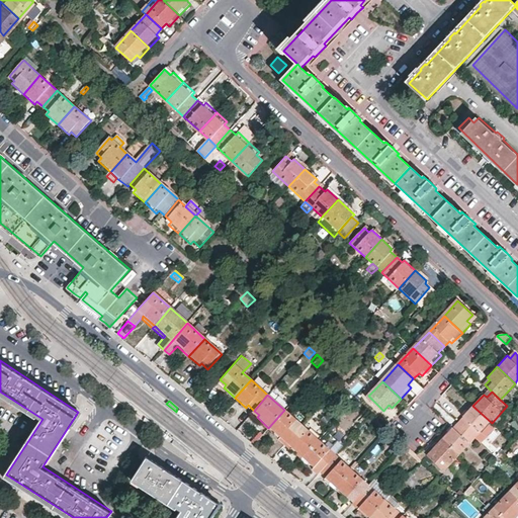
[(497,428),(492,423),(472,406),(464,416),(466,418),(461,424),(478,438),(483,443),(497,428)]
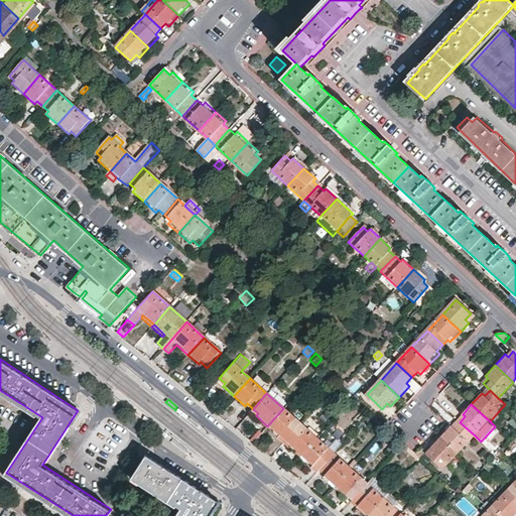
[(188,415),(179,408),(176,410),(187,418),(188,415)]
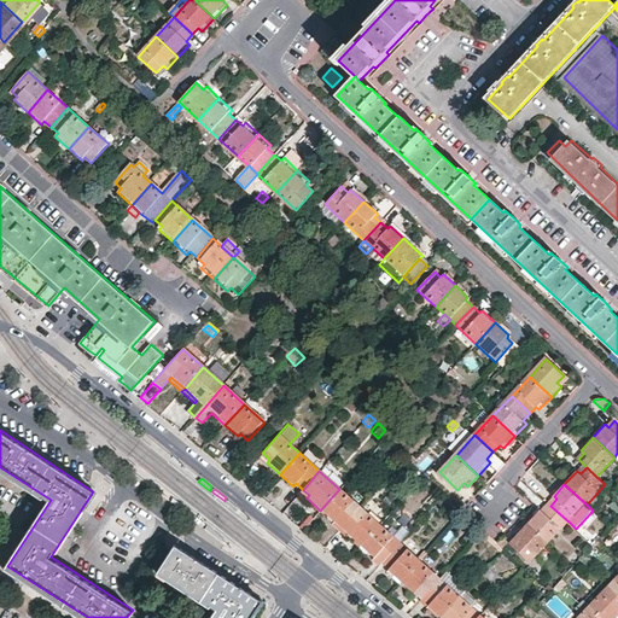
[(339,489),(320,511),(333,522),(336,519),(343,525),(359,507),(339,489)]
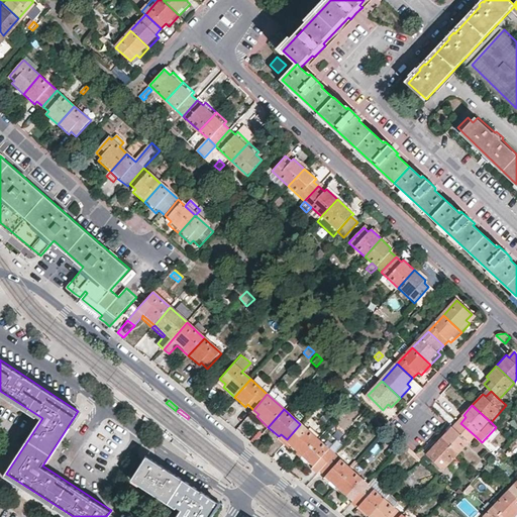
[(161,429),(145,416),(143,420),(158,431),(161,429)]
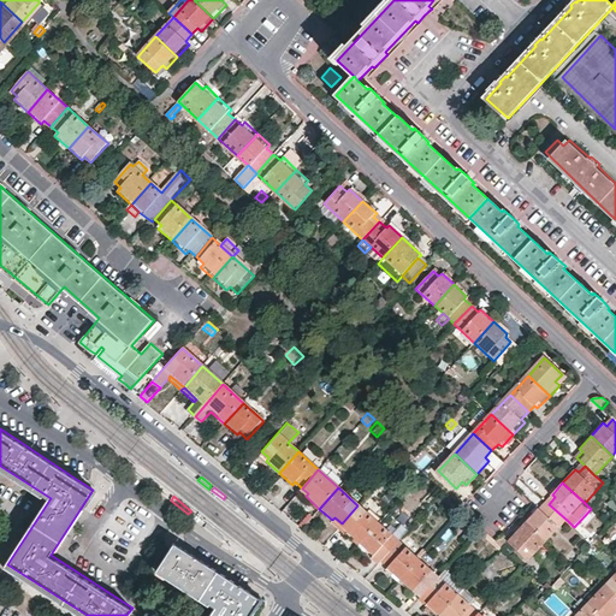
[(238,508),(227,499),(224,502),(237,513),(238,508)]
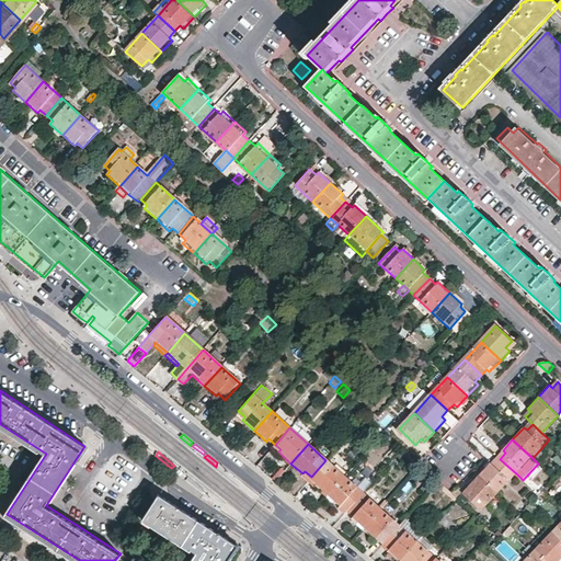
[(491,462),(480,473),(501,493),(517,474),(500,459),(494,465),(491,462)]
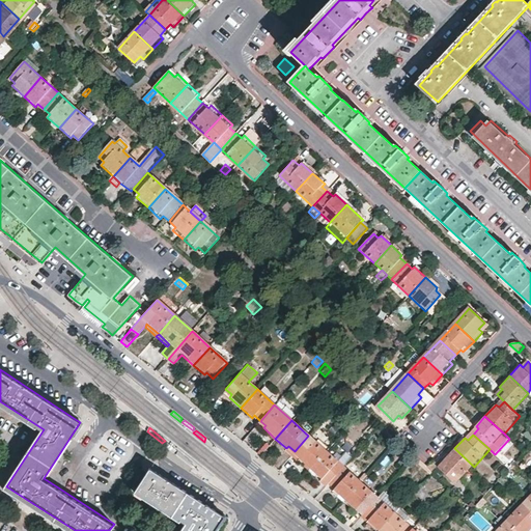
[(309,470),(326,451),(308,436),(295,451),(300,456),(298,459),(309,470)]
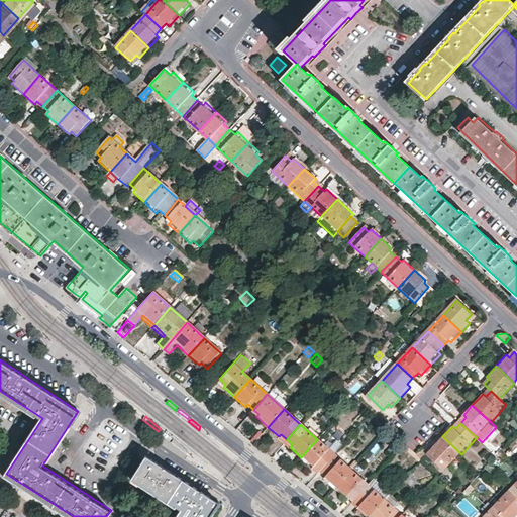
[(110,464),(125,441),(116,435),(113,439),(110,436),(107,434),(108,431),(100,425),(85,447),(110,464)]
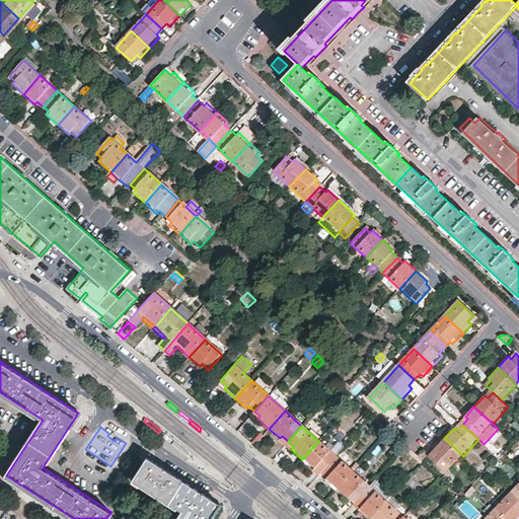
[(173,440),(162,432),(160,435),(170,443),(173,440)]
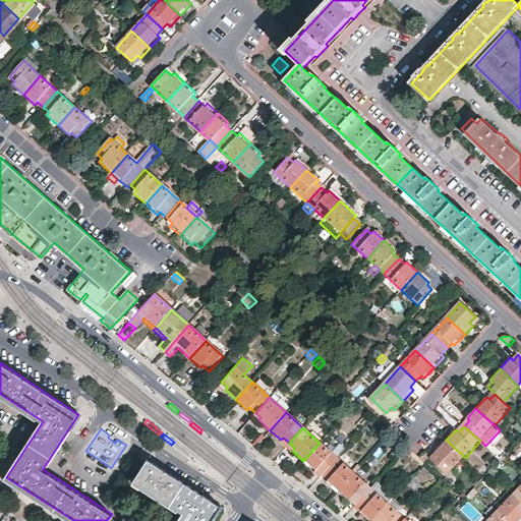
[(446,440),(444,438),(428,454),(432,457),(435,459),(440,453),(437,451),(446,440)]
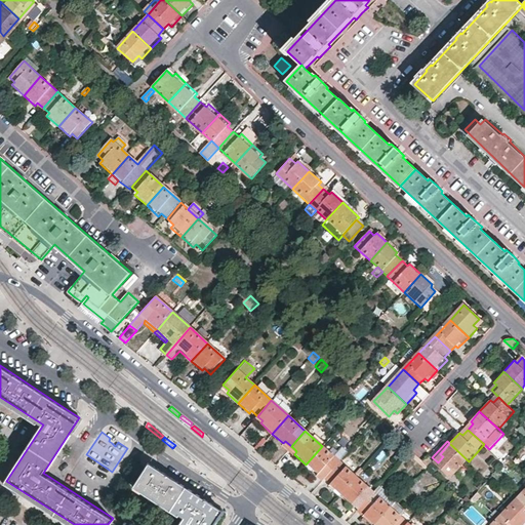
[(510,447),(503,441),(497,448),(503,454),(510,447)]
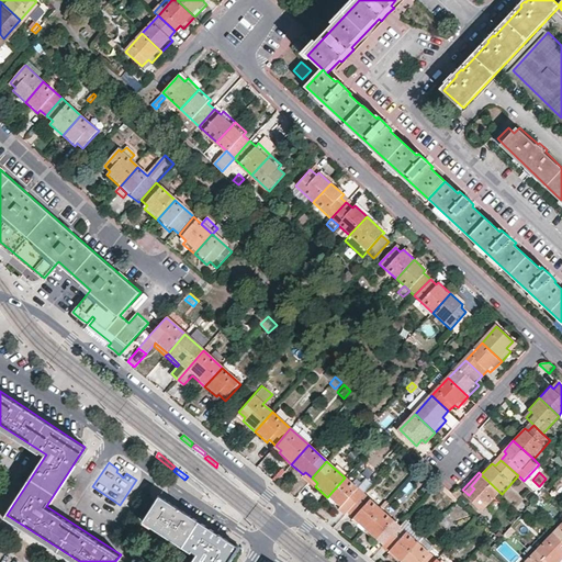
[(502,494),(481,474),(471,486),(474,489),(469,495),(485,510),(502,494)]
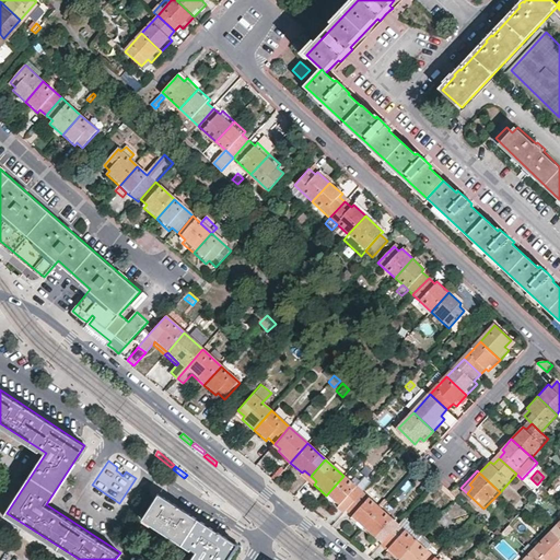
[(205,489),(188,476),(186,479),(202,492),(205,489)]
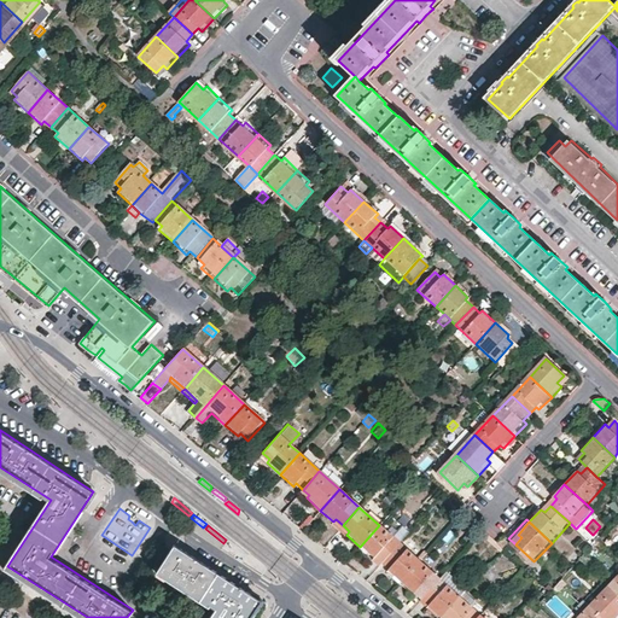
[(383,561),(398,542),(379,525),(360,547),(373,558),(375,555),(383,561)]
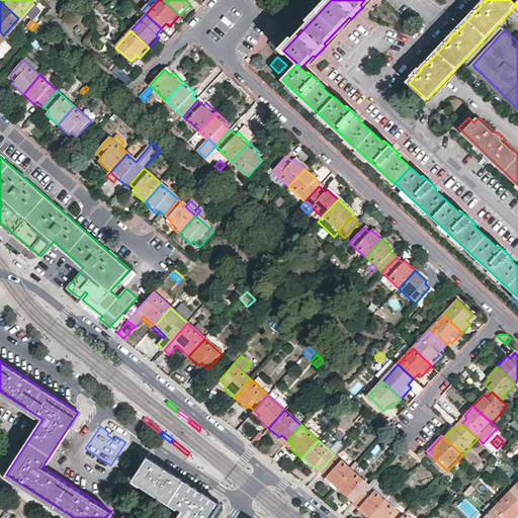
[(417,454),(420,457),(424,461),(430,454),(426,451),(423,448),(417,454)]
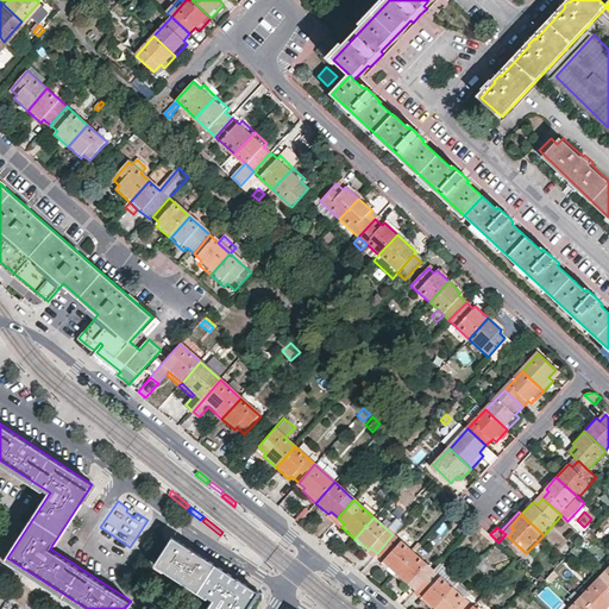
[(413,552),(393,534),(377,553),(383,559),(381,562),(394,573),(413,552)]
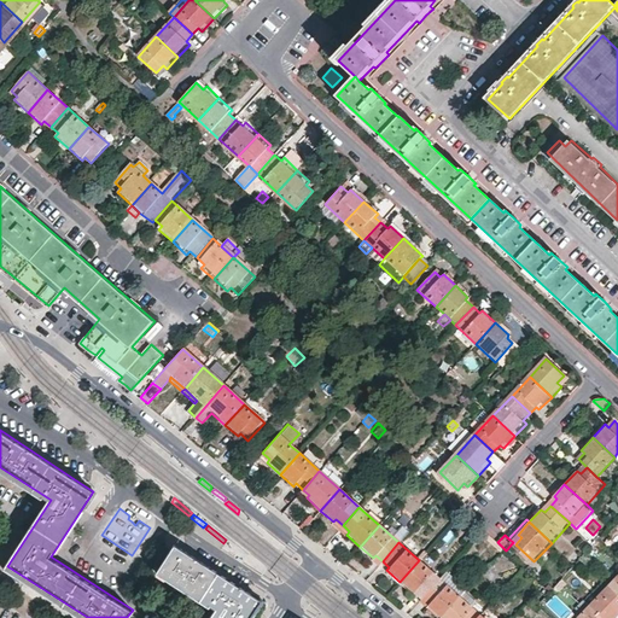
[(590,547),(586,543),(581,548),(586,553),(590,547)]
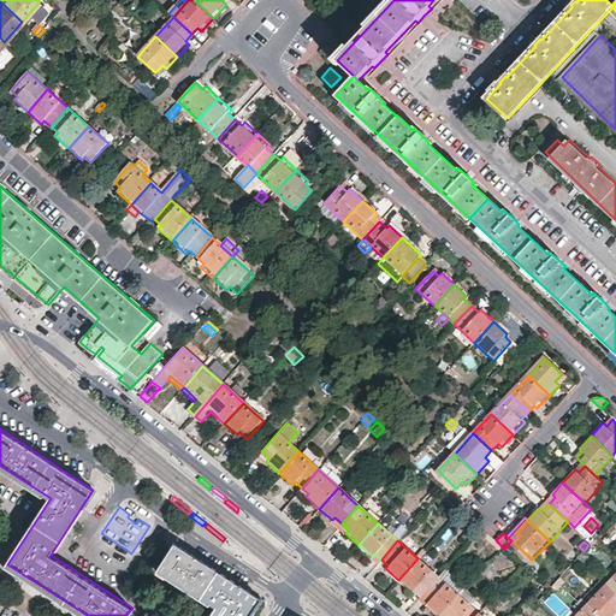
[(247,615),(260,598),(249,591),(200,558),(176,543),(158,569),(215,608),(209,615),(247,615)]
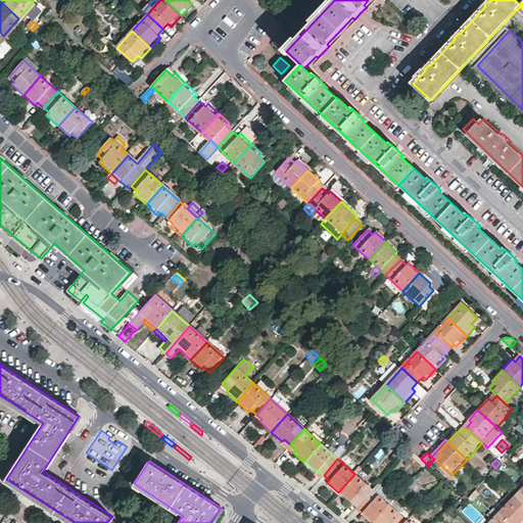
[(504,475),(497,470),(493,475),(498,480),(504,475)]
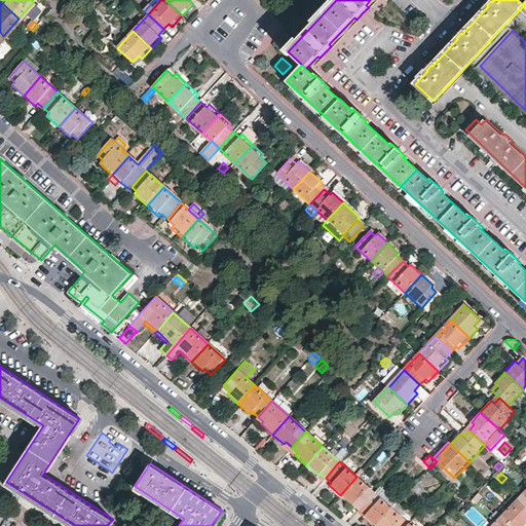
[(357,477),(340,495),(350,504),(353,502),(359,508),(373,492),(357,477)]
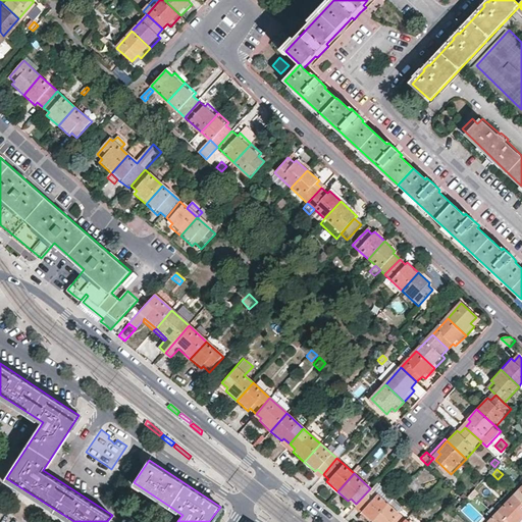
[(393,496),(376,481),(370,488),(356,504),(362,509),(359,511),(370,521),(386,503),(390,498),(393,496)]
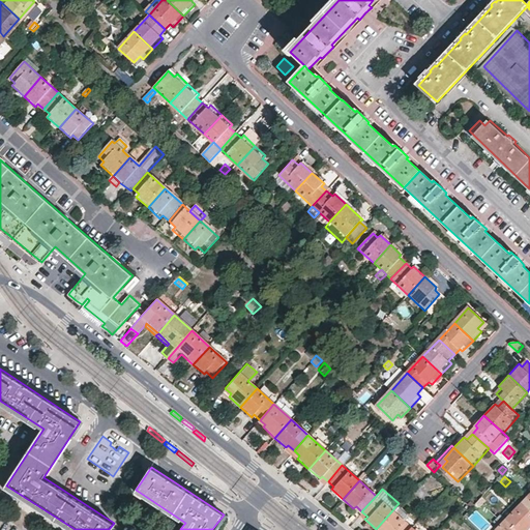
[(529,491),(520,502),(529,510),(529,491)]
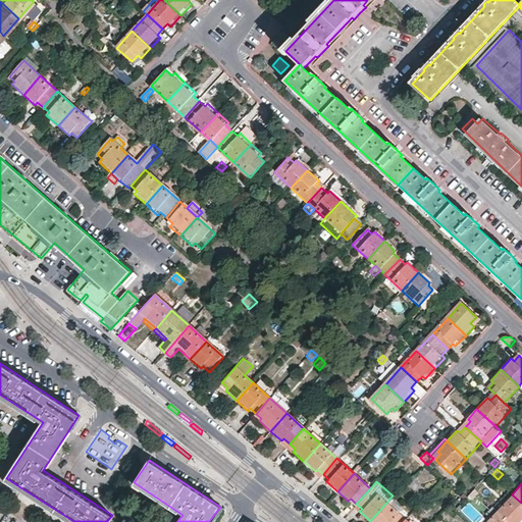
[(521,521),(521,503),(512,494),(497,511),(508,521),(521,521)]
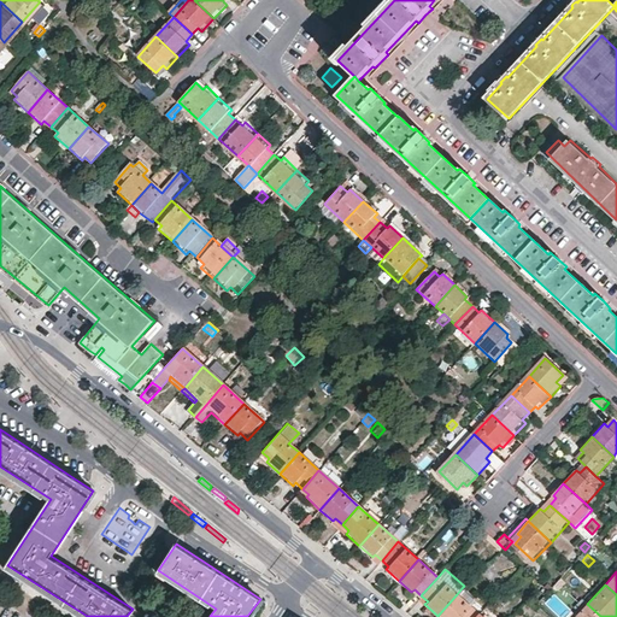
[(471,616),(477,612),(468,604),(472,599),(462,588),(457,594),(438,616),(439,616),(471,616)]
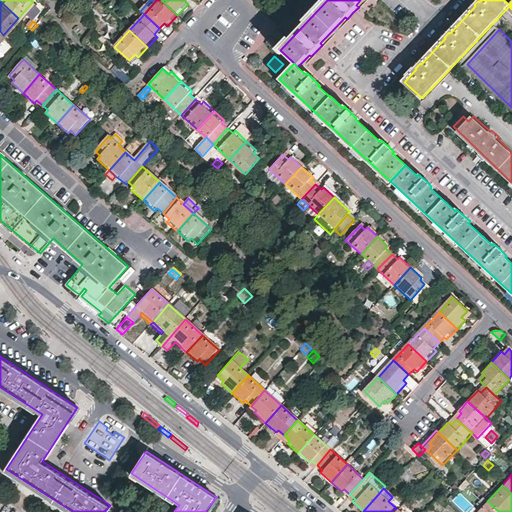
[(498,511),(487,501),(477,511),(498,511)]
